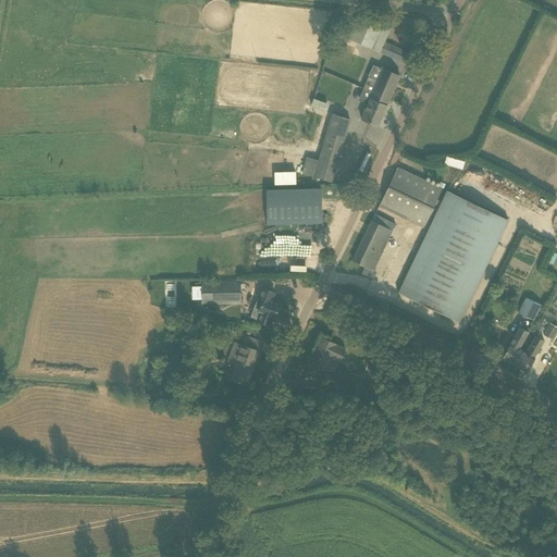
[(372,49),(383,24),(359,14),(348,39),(372,49)]
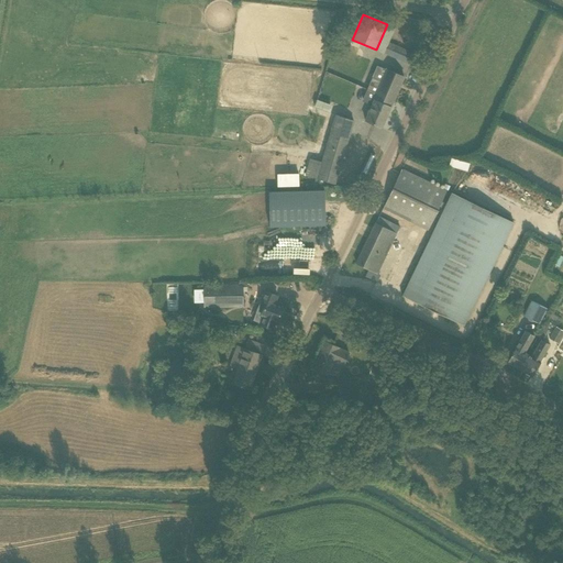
[(390,56),(395,45),(389,43),(384,53),(390,56)]
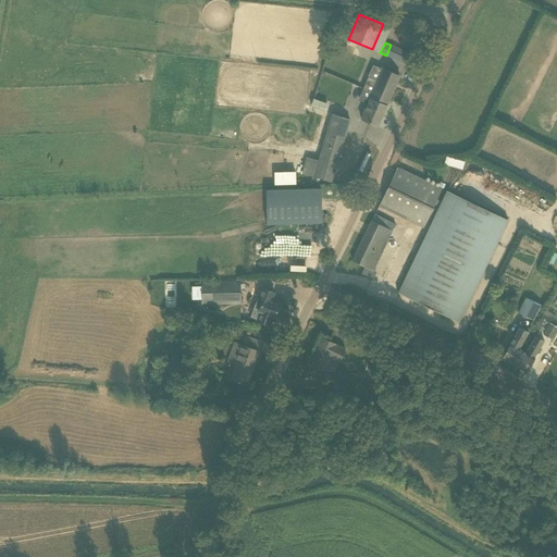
[(378,78),(369,75),(363,89),(373,93),(361,120),(378,126),(399,76),(382,69),(378,78)]
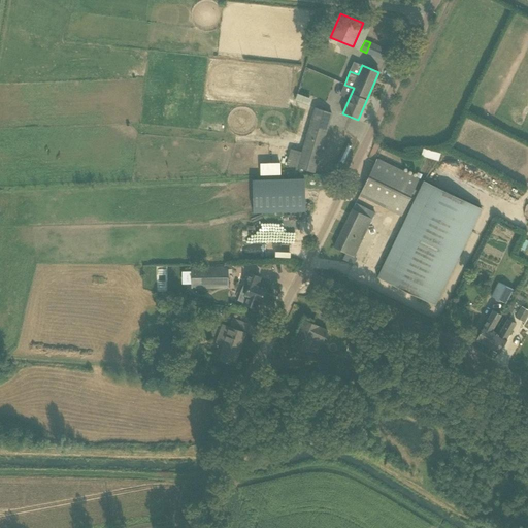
[(309,105),(312,98),(298,92),(295,99),(309,105)]
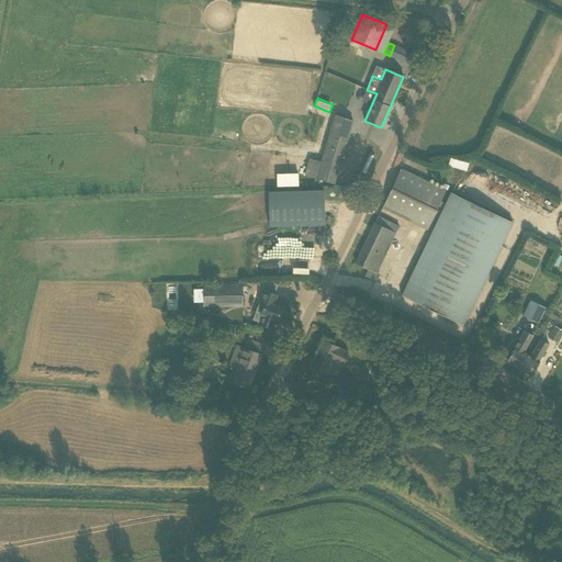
[(334,183),(352,121),(336,115),(317,179),(334,183)]
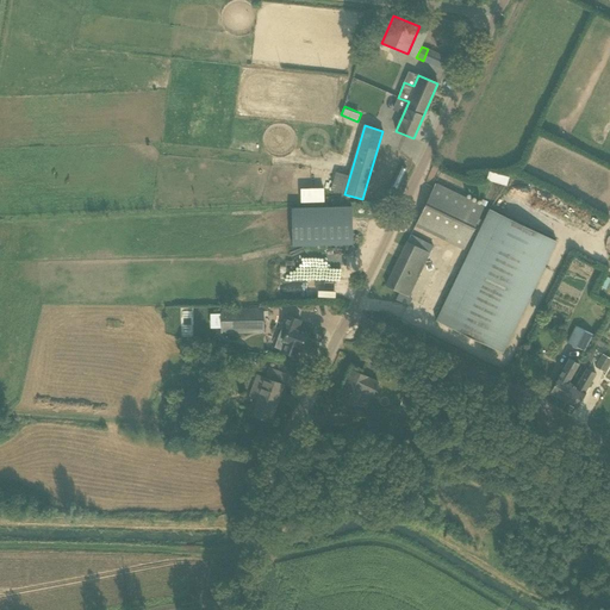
[(418,219),(454,237),(450,243),(462,248),(477,218),(483,206),(435,184),(418,219)]
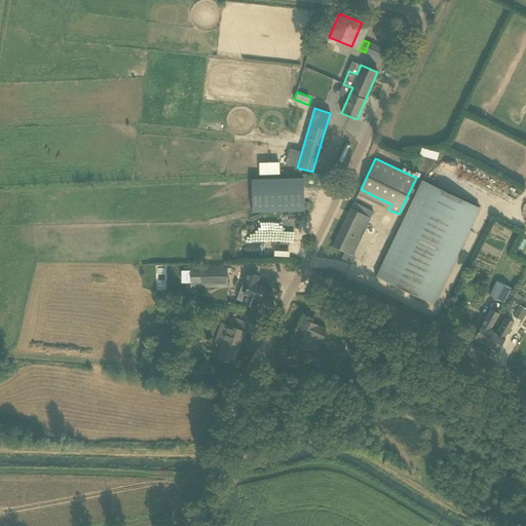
[(280,174),(280,161),(260,161),(260,174),(280,174)]
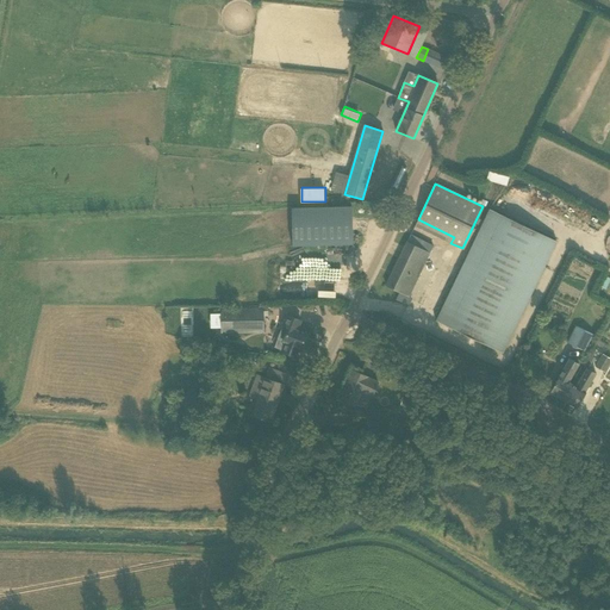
[(355,205),(291,206),(292,246),(356,243),(355,205)]
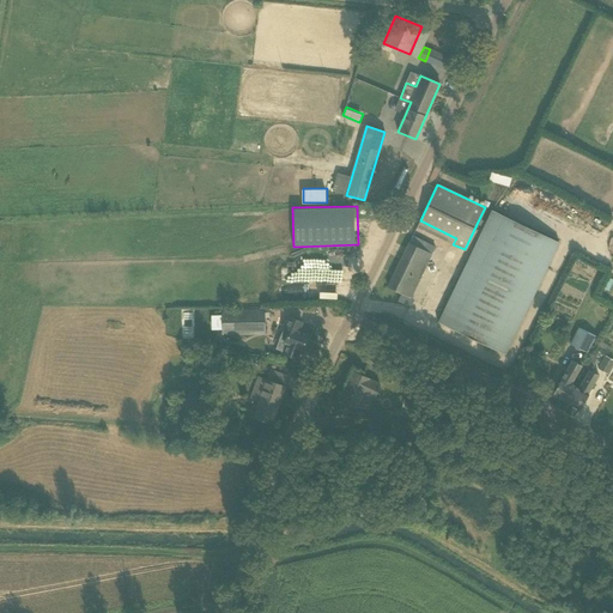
[(491,210),(457,277),(435,321),(501,356),(557,244),(491,210)]
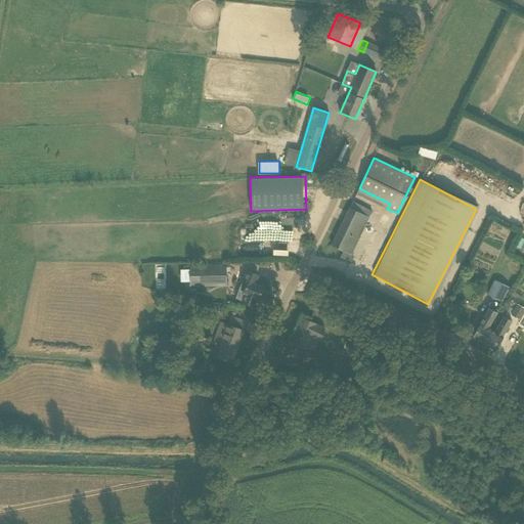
[(373,211),(353,202),(332,245),(351,254),(373,211)]
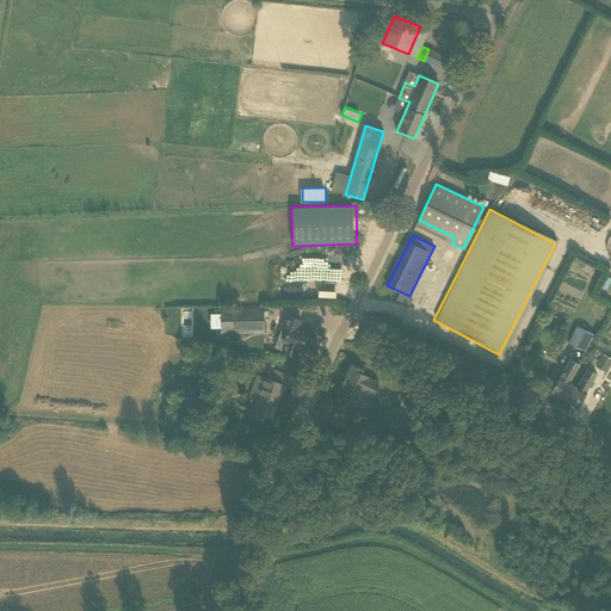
[(221,310),(221,333),(264,332),(264,310),(221,310)]
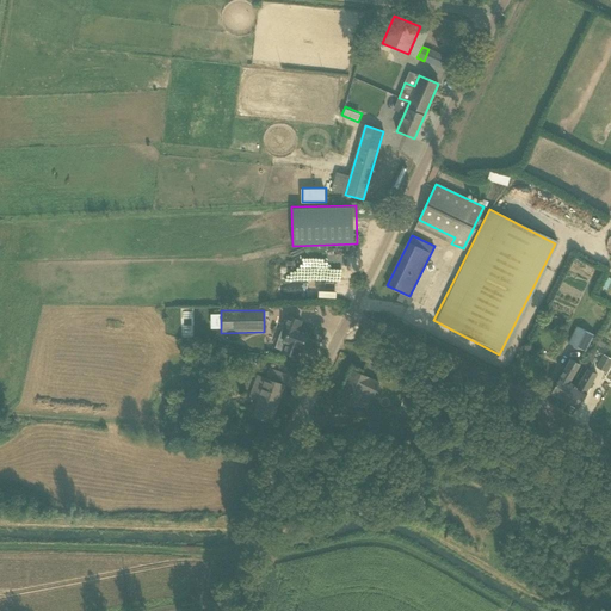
[(296,357),(300,349),(301,349),(307,334),(297,331),(301,321),(288,316),(278,339),(278,340),(275,349),(282,351),(296,357)]
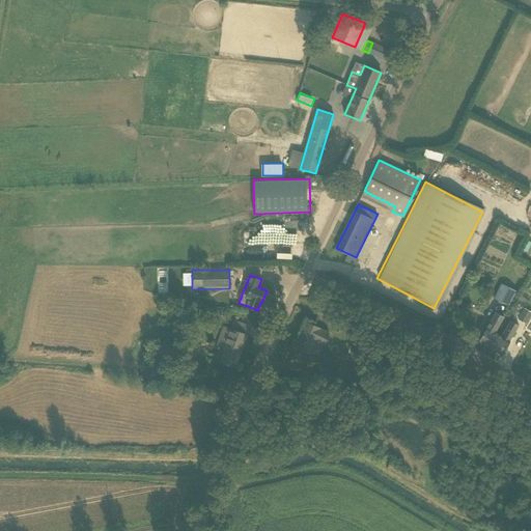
[(494,299),(508,306),(515,290),(502,284),(494,299)]
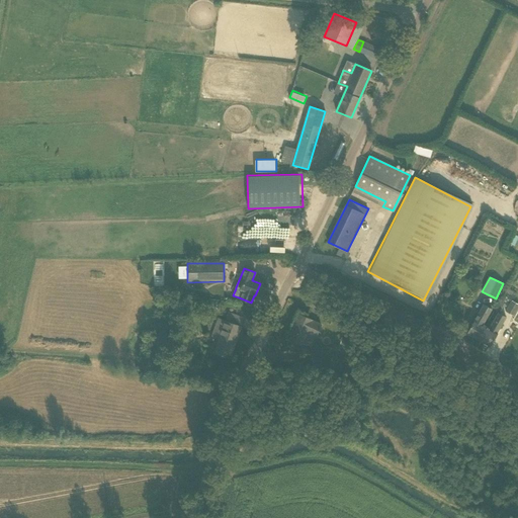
[(507,297),(503,295),(496,308),(501,311),(505,304),(504,304),(507,297)]
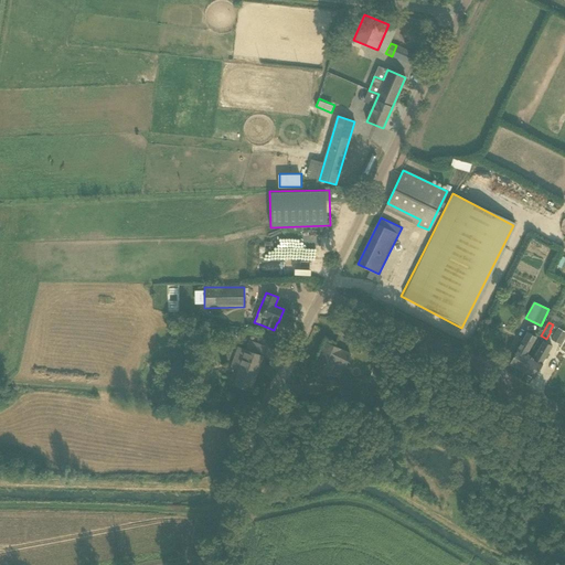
[(340,328),(337,333),(345,338),(349,332),(340,328)]
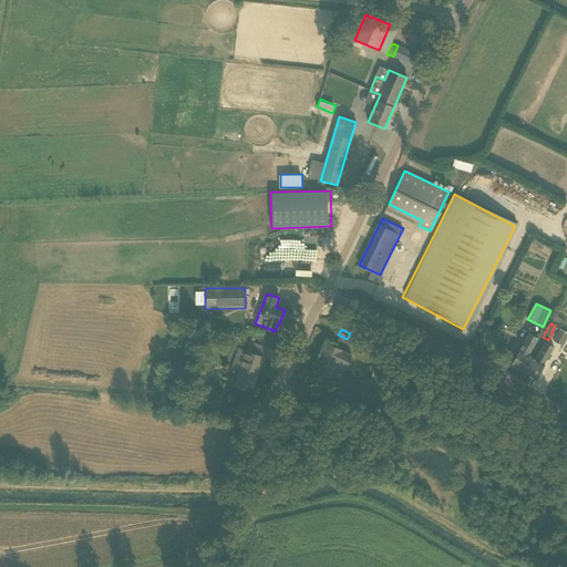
[(566,334),(566,332),(560,329),(554,341),(562,346),(566,334)]
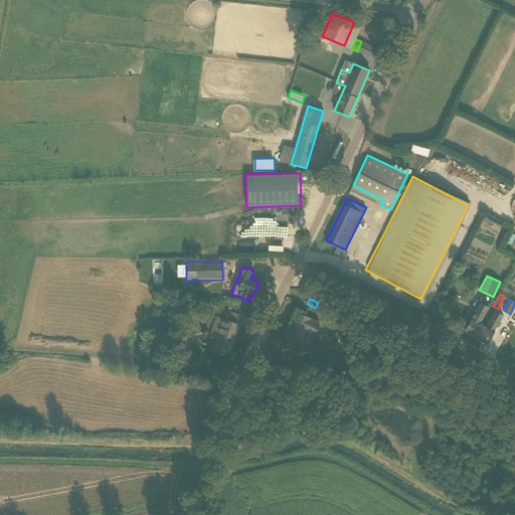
[(464,331),(475,338),(483,325),(480,323),(489,307),(481,303),(464,331)]
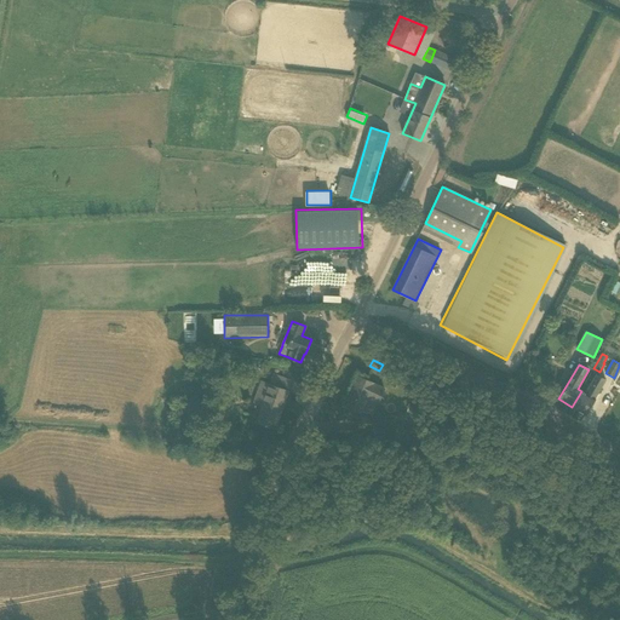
[(275,429),(291,380),(273,374),(269,385),(260,382),(253,403),(262,406),(257,423),(275,429)]
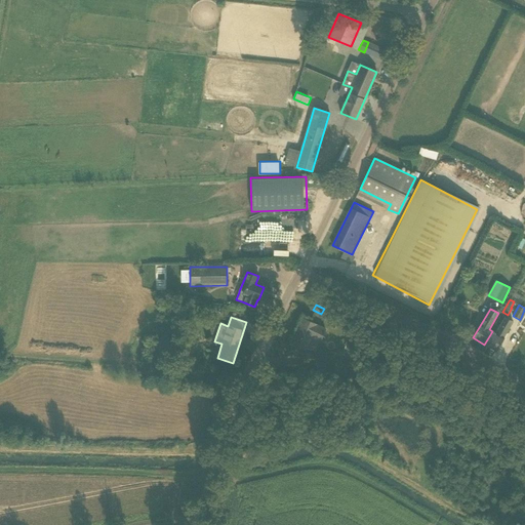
[(495,333),(492,331),(484,345),(496,351),(513,321),(505,317),(495,333)]
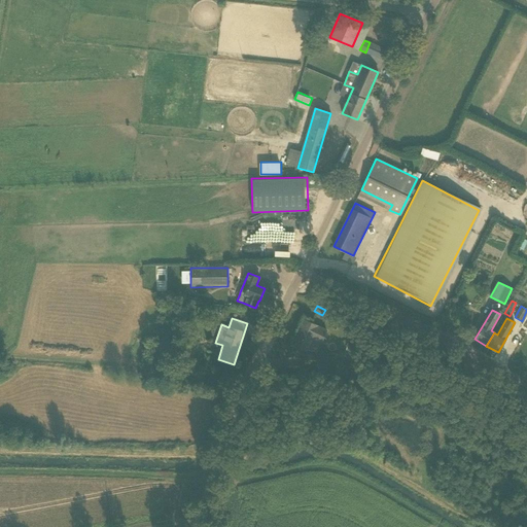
[(305,351),(307,348),(312,336),(315,338),(314,339),(321,342),(326,330),(304,319),(292,345),(293,346),(292,348),(292,352),(295,353),(299,354),(302,353),(303,350),(305,351)]
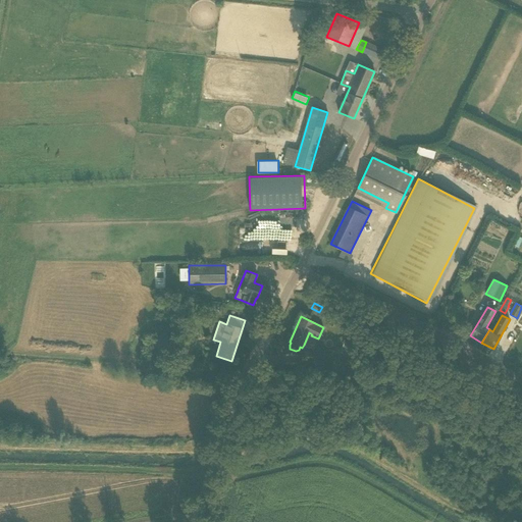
[(311,352),(311,360),(311,361),(324,360),(324,352),(311,352)]
